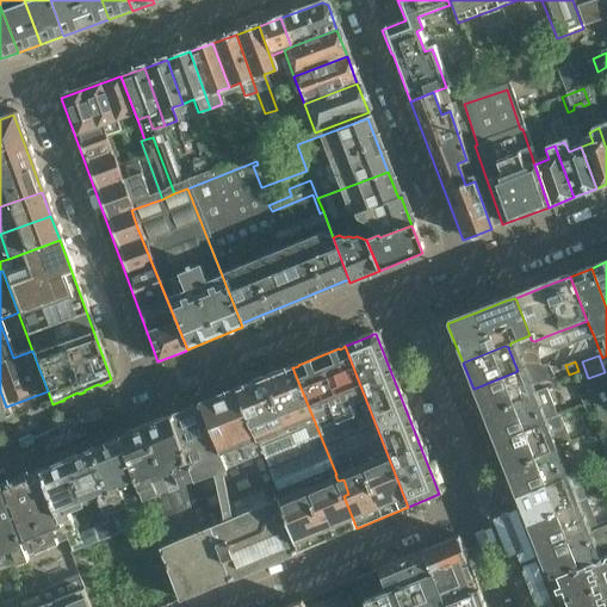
[(561,367),(557,369),(561,378),(569,375),(565,365),(561,367)]
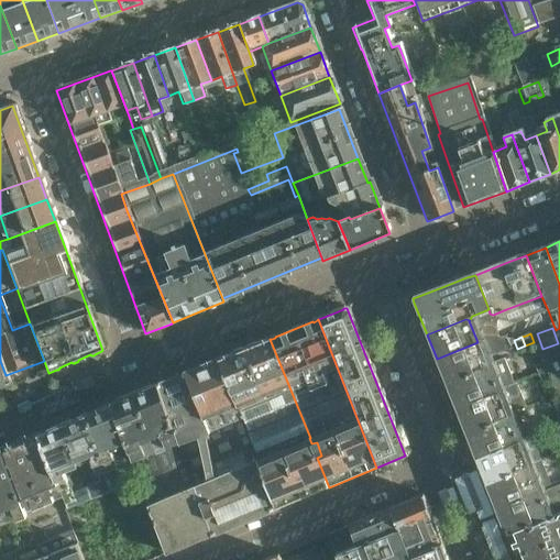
[(310,438),(270,339),(216,361),(240,424),(273,511),(329,487),(317,458),(321,456),(317,442),(311,443),(309,438),(310,438)]
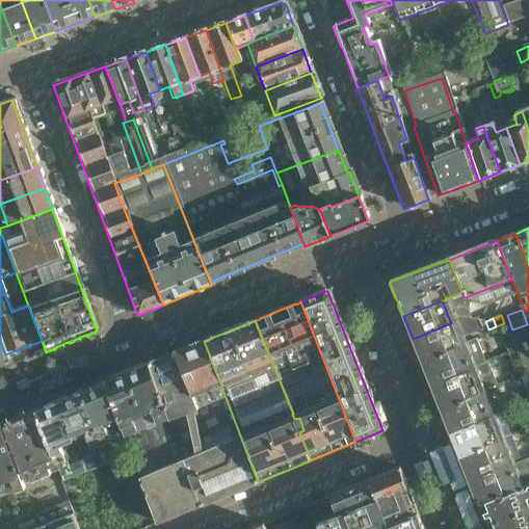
[(485,321),(477,324),(480,333),(488,329),(485,321)]
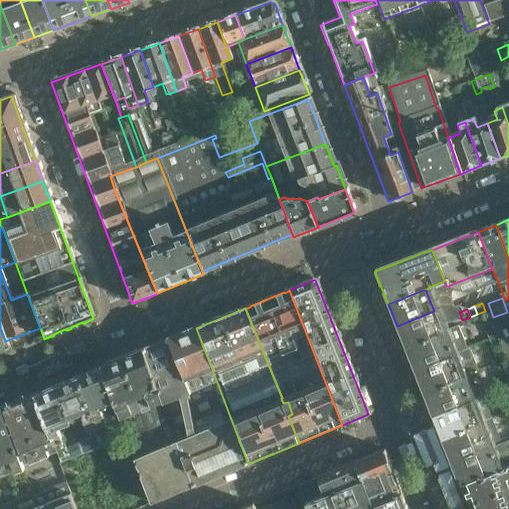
[(434,311),(397,326),(403,343),(406,348),(415,372),(452,357),(443,334),(441,328),(434,311)]
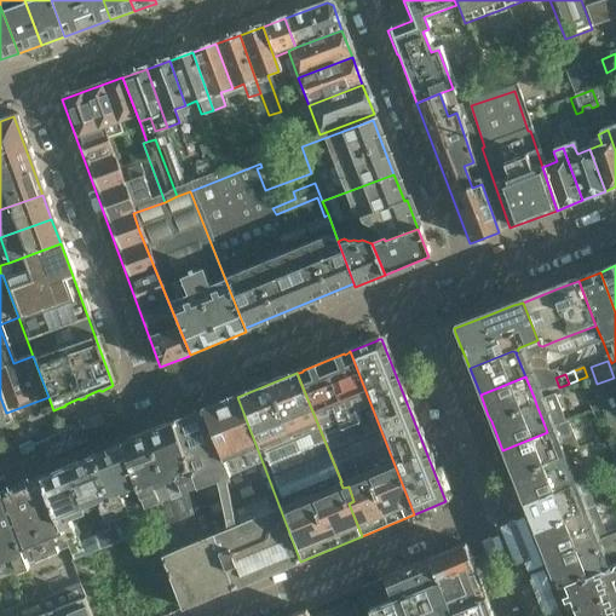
[(591,542),(546,560),(557,588),(602,570),(615,564),(615,379),(588,390),(594,403),(598,413),(602,421),(609,439),(615,455),(615,530),(602,537),(591,541),(591,542)]
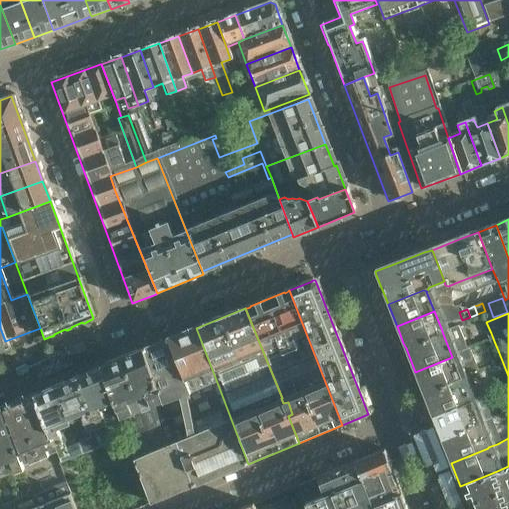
[(0,352),(8,349),(5,341),(0,328),(0,352)]
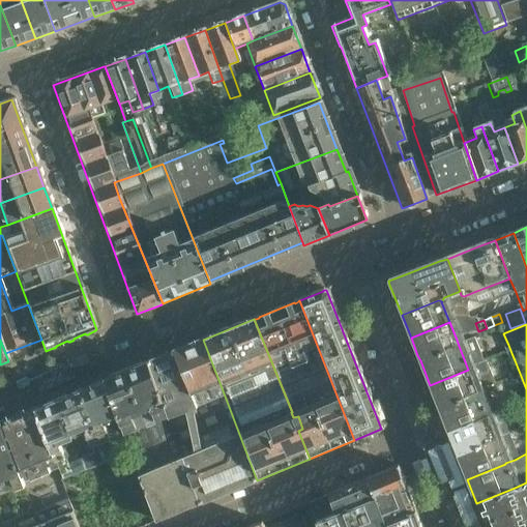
[(226,399),(203,340),(172,352),(196,410),(226,399)]
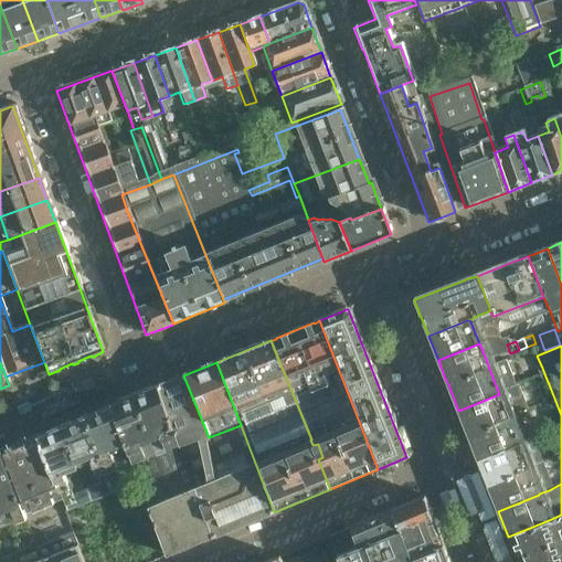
[(542,368),(533,371),(537,379),(545,377),(542,368)]
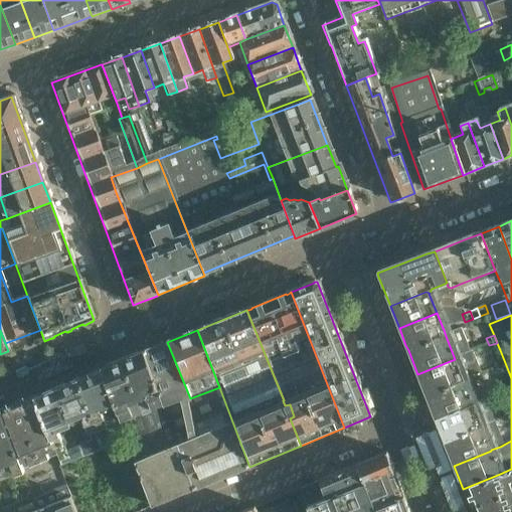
[(249,467),(219,387),(190,398),(167,342),(142,353),(192,491),(249,467)]
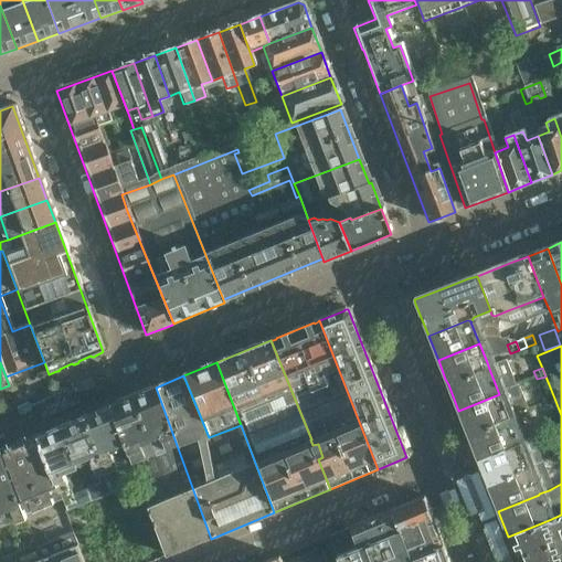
[(545,377),(537,379),(541,388),(549,384),(545,377)]
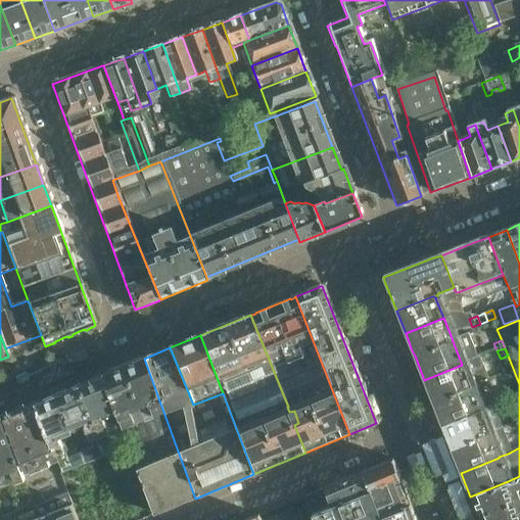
[(195,499),(144,359),(100,376),(100,377),(97,379),(96,378),(95,378),(95,379),(88,382),(88,381),(76,386),(97,439),(107,435),(101,421),(99,419),(110,414),(114,413),(137,472),(153,516),(195,499)]
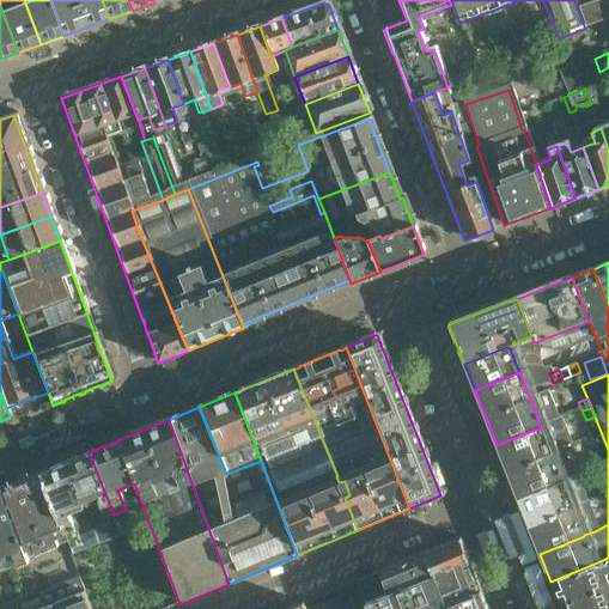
[(541,427),(497,445),(507,472),(552,455),(541,427)]
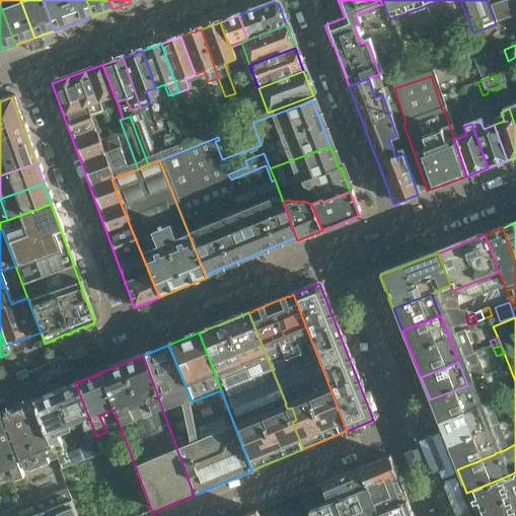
[(96,436),(75,383),(62,389),(56,392),(55,391),(55,392),(69,428),(80,423),(80,426),(86,440),(96,436)]
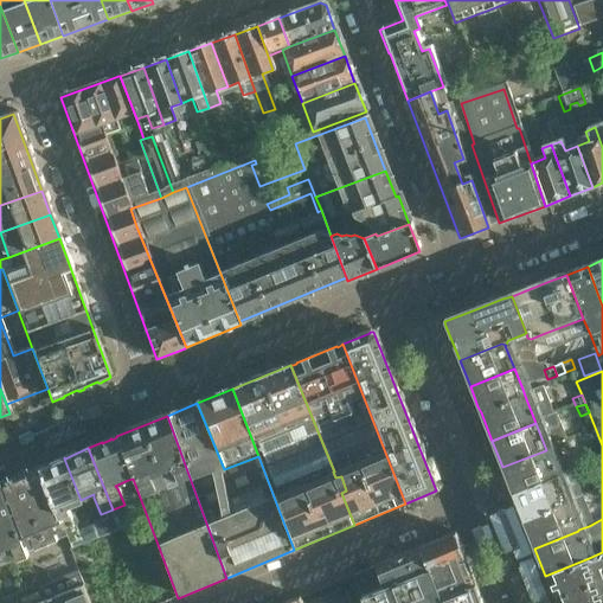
[(546,450),(502,467),(513,494),(557,476),(546,450)]
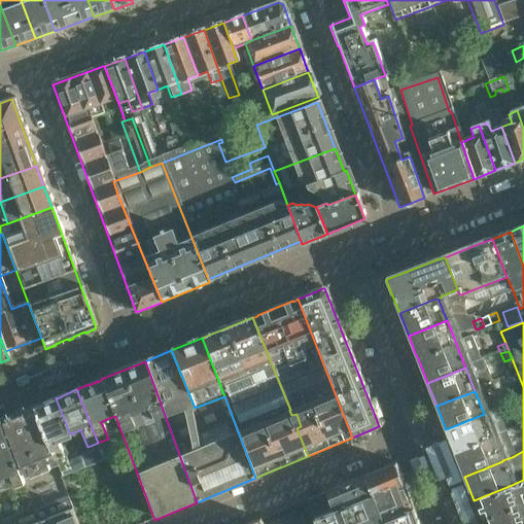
[(70,434),(56,398),(55,398),(55,399),(47,402),(33,408),(55,460),(63,457),(58,443),(55,441),(70,434)]
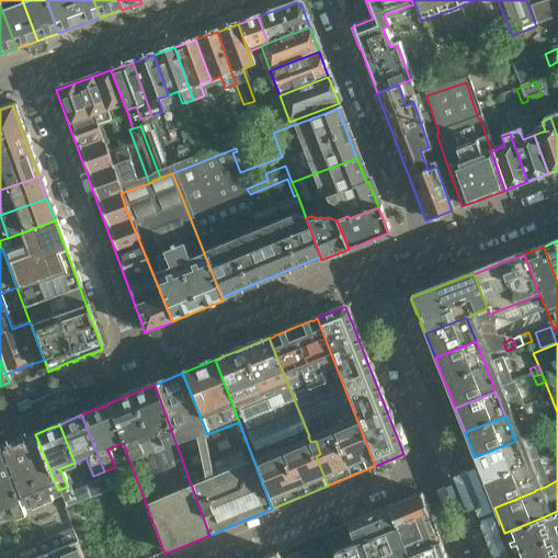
[(60,496),(58,490),(35,434),(0,447),(0,523),(24,513),(23,511),(60,496)]
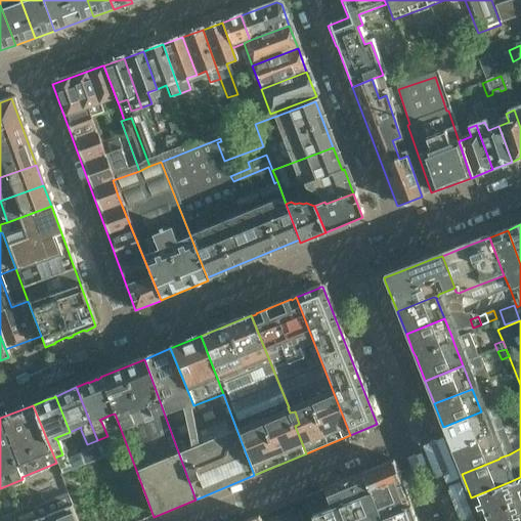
[(481,411),(443,427),(452,450),(490,435),(500,432),(490,408),(481,411)]
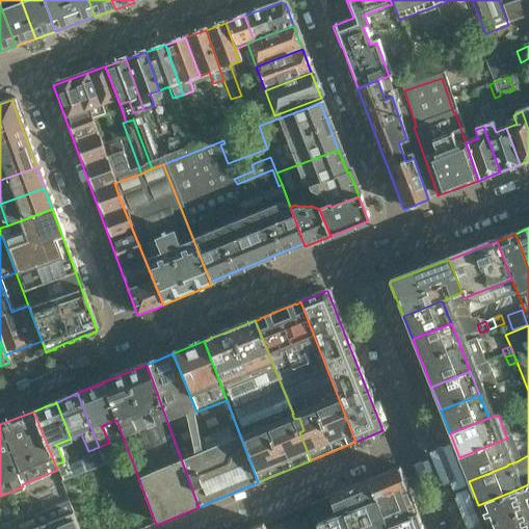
[(498,442),(459,457),(469,481),(507,466),(507,465),(517,461),(507,439),(498,442)]
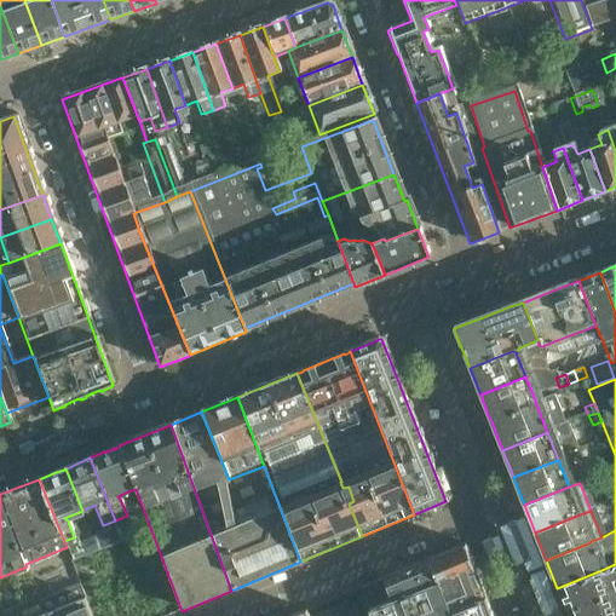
[(490,615),(462,546),(383,580),(391,602),(367,611),(368,615),(490,615)]
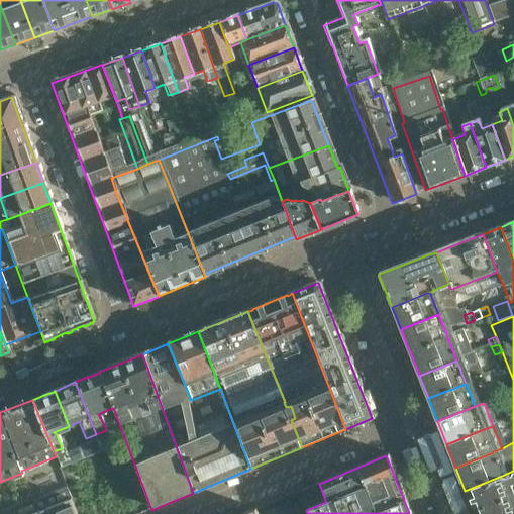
[(513,471),(502,476),(465,491),(473,510),(509,495),(513,493),(513,471)]
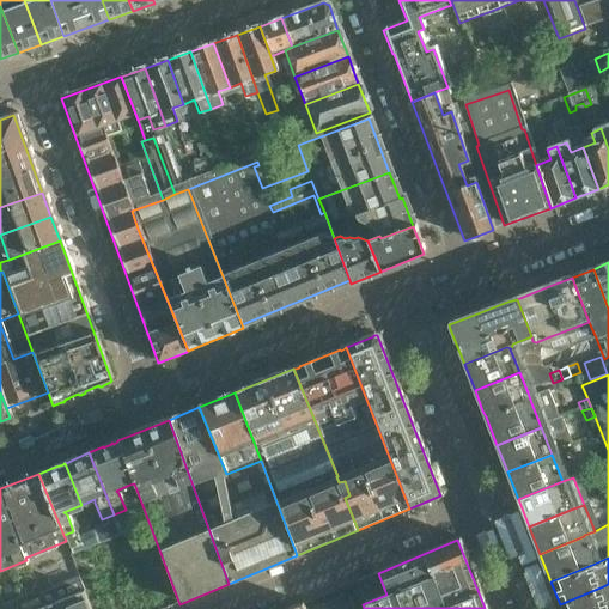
[(387,595),(378,573),(376,574),(365,579),(363,580),(355,583),(354,584),(363,604),(387,595)]
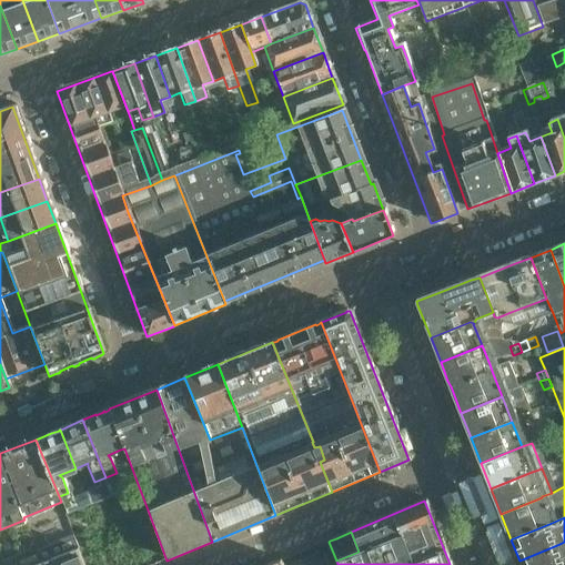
[(81,564),(72,544),(73,544),(71,538),(47,548),(51,560),(39,564),(81,564)]
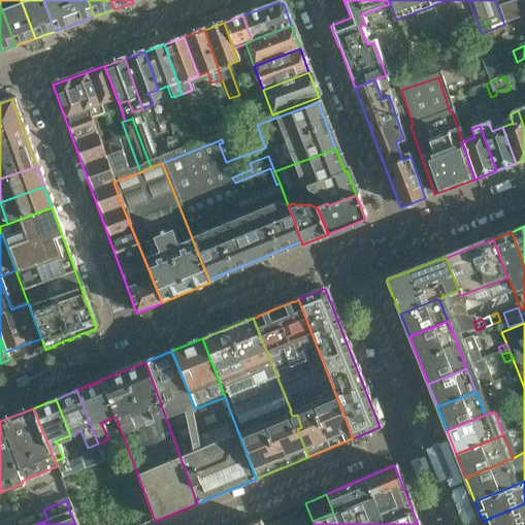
[(520,505),(483,521),(484,524),(524,524),(524,516),(524,517),(520,505)]
